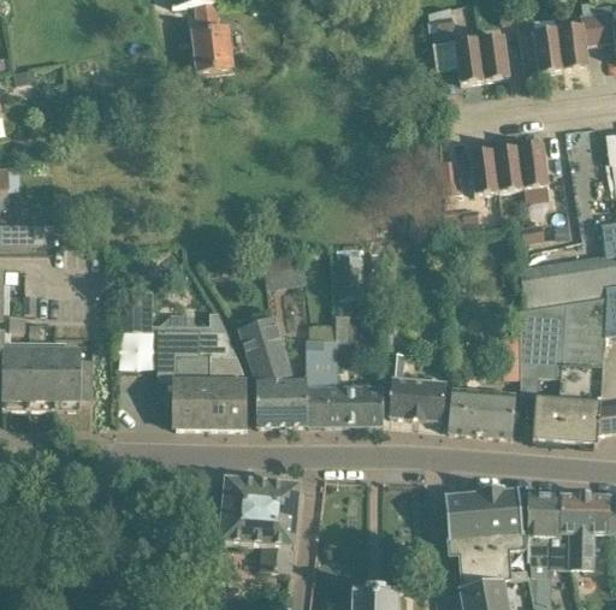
[(197,71),(232,67),(227,28),(218,29),(215,3),(196,4),(199,31),(193,31),(197,71)]
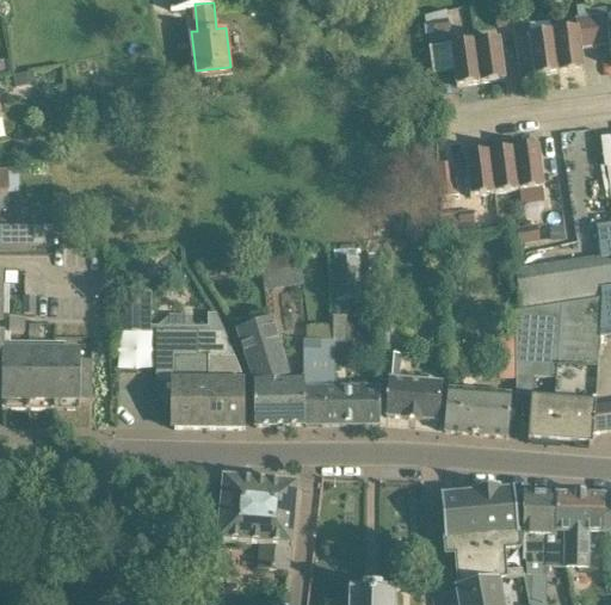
[(576,25),(554,29),(559,68),(559,69),(584,67),(581,45),(596,44),(591,12),(591,6),(573,8),(574,14),(575,14),(576,25)]
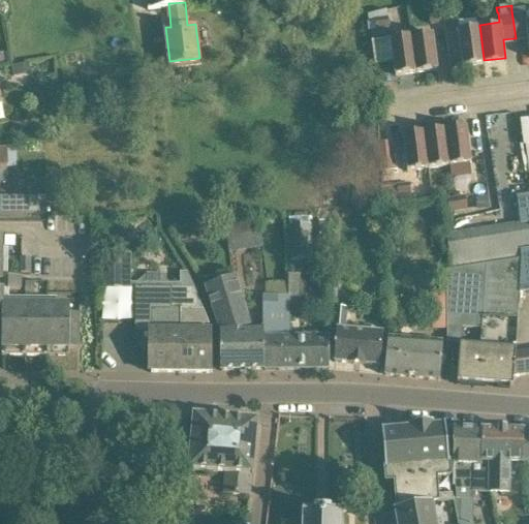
[(526,8),(511,10),(516,38),(528,36),(528,44),(528,18),(527,18),(526,8)]
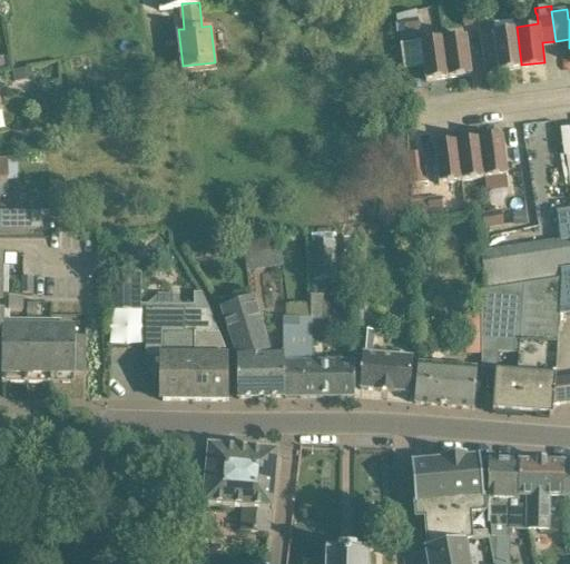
[(464,22),(478,20),(478,13),(477,10),(462,12),(464,22)]
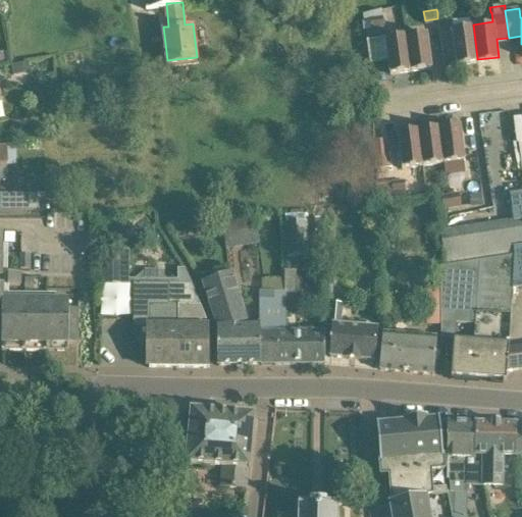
[(437,12),(437,18),(441,47),(454,45),(456,62),(477,58),(473,24),(470,24),(469,17),(447,18),(446,11),(437,12)]
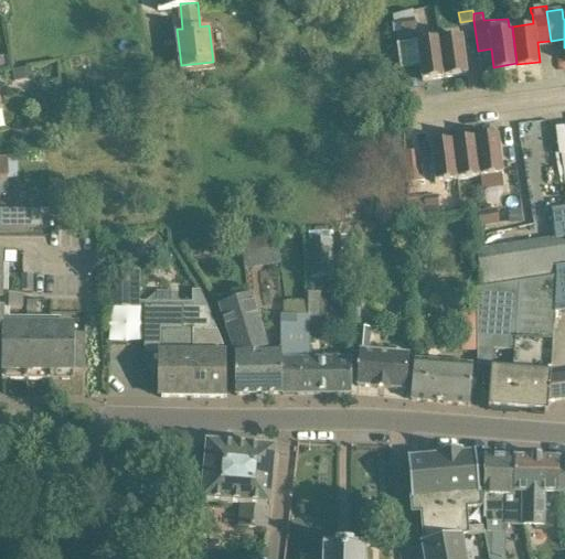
[(401,18),(402,28),(416,25),(414,15),(401,18)]
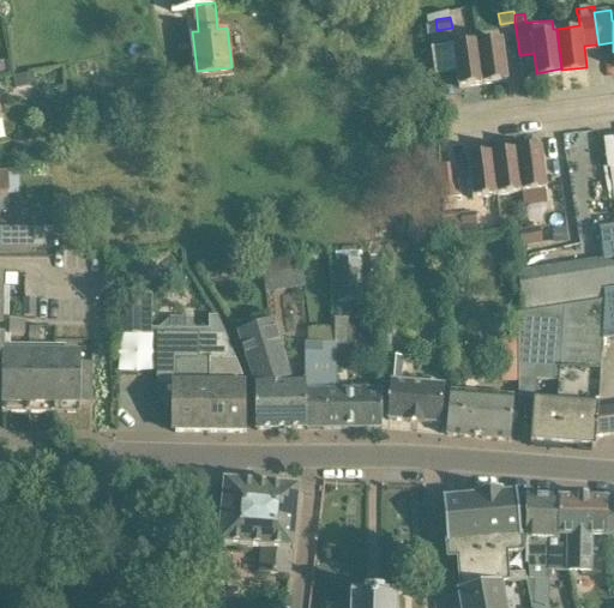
[(503,36),(477,38),(483,80),(507,77),(503,36)]
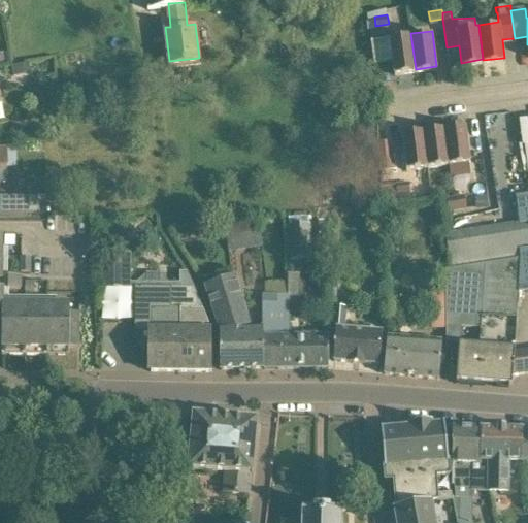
[(416,69),(410,33),(389,36),(394,72),(416,69)]
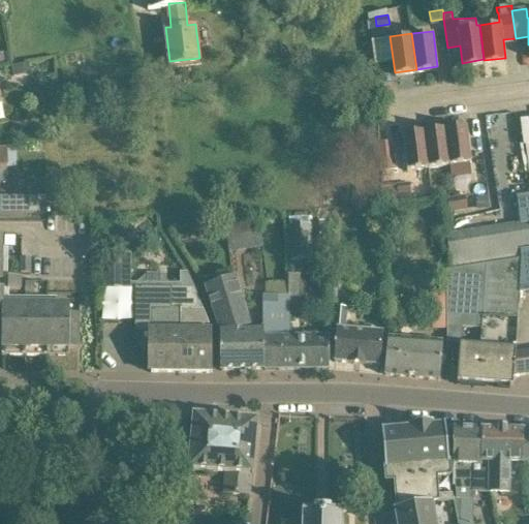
[(7,49),(0,50),(0,61),(9,59),(7,49)]
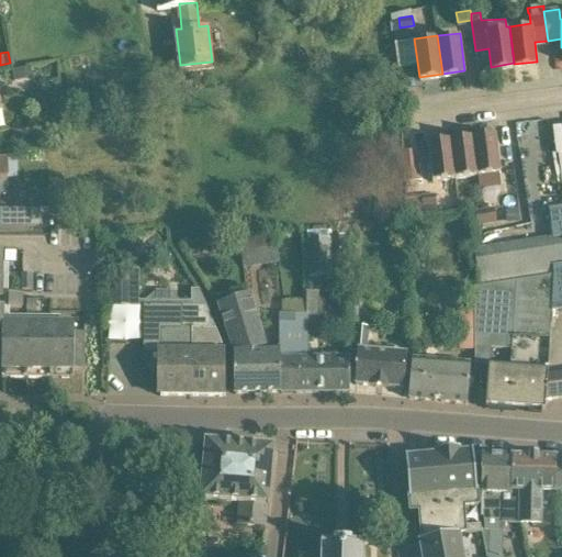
[(26,74),(25,64),(12,66),(14,77),(27,76),(26,74)]
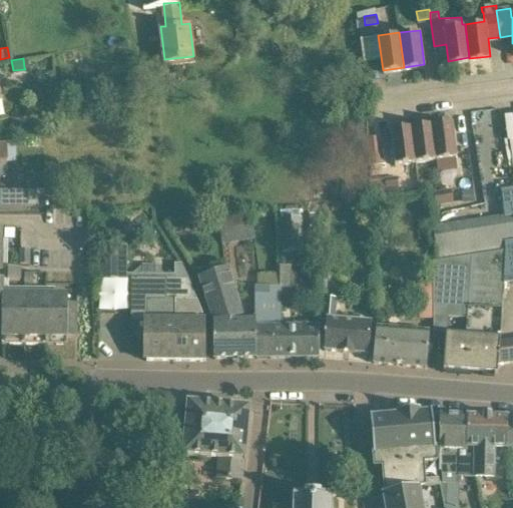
[(512,111),(504,112),(508,137),(509,137),(512,163),(512,183),(512,184),(512,186),(512,111)]
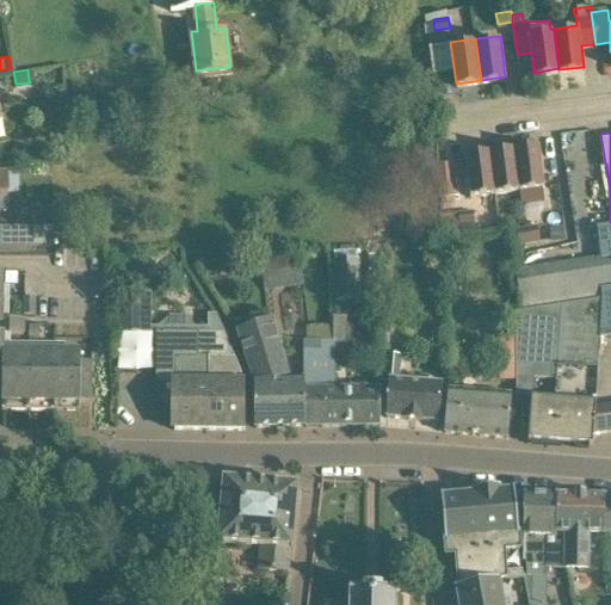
[(538,143),(514,146),(519,187),(544,184),(538,143)]
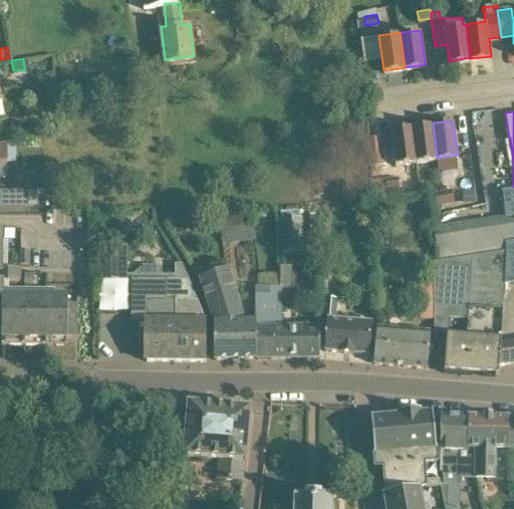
[(433,122),(412,125),(416,161),(437,158),(433,122)]
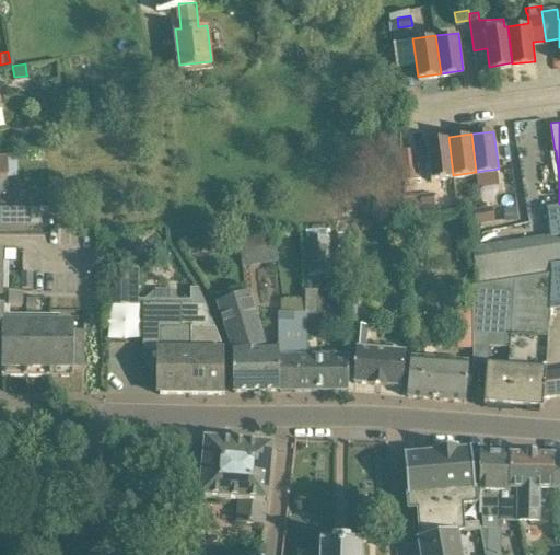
[(453,175),(448,137),(426,139),(431,177),(453,175)]
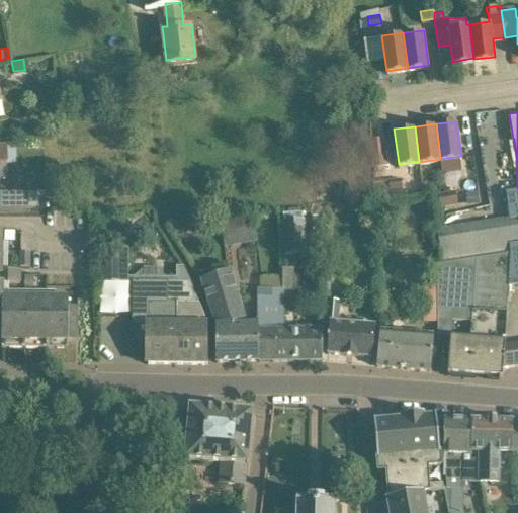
[(383,143),(370,145),(373,164),(386,162),(383,143)]
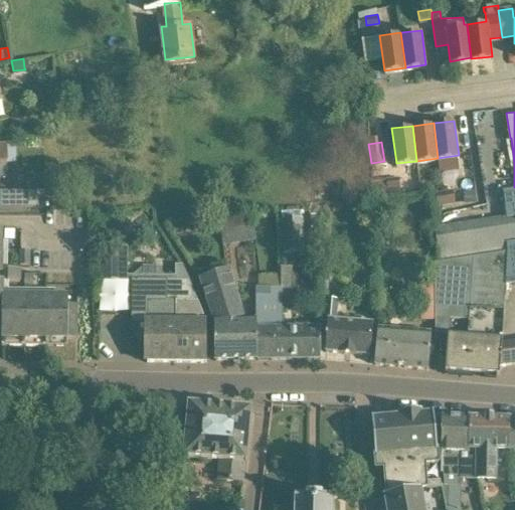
[(369,179),(371,195),(400,191),(398,175),(369,179)]
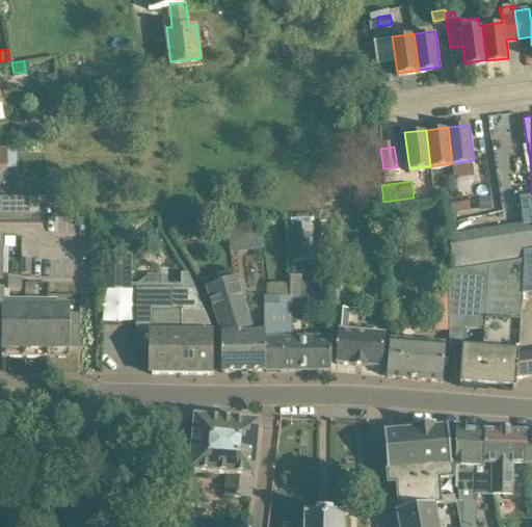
[(0,210),(46,211),(46,193),(0,192),(0,210)]
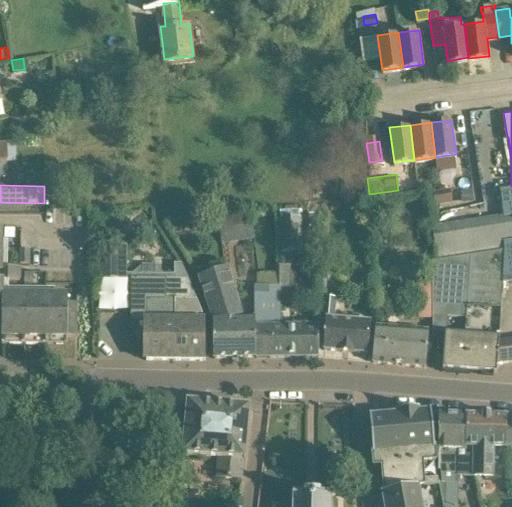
[(433,189),(435,202),(452,199),(450,186),(433,189)]
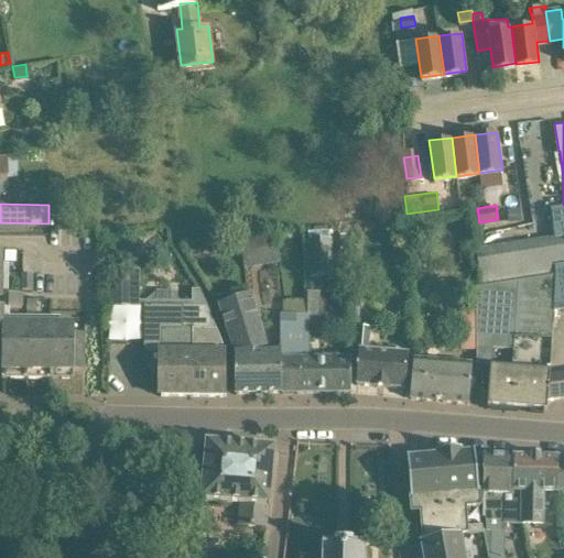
[(240,233),(242,249),(278,243),(277,229),(240,233)]
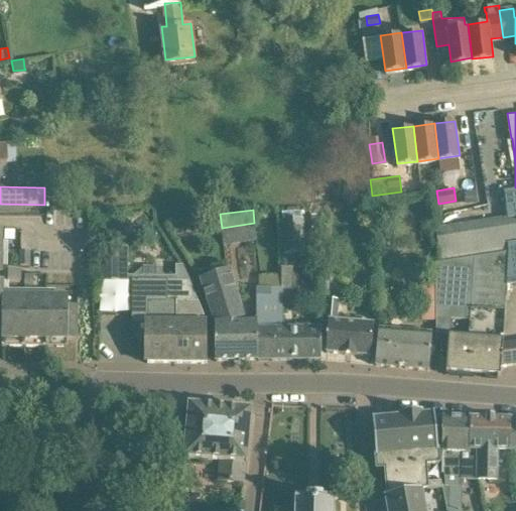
[(435,260),(435,261),(508,249),(515,247),(515,219),(515,213),(435,225),(440,260),(435,260)]
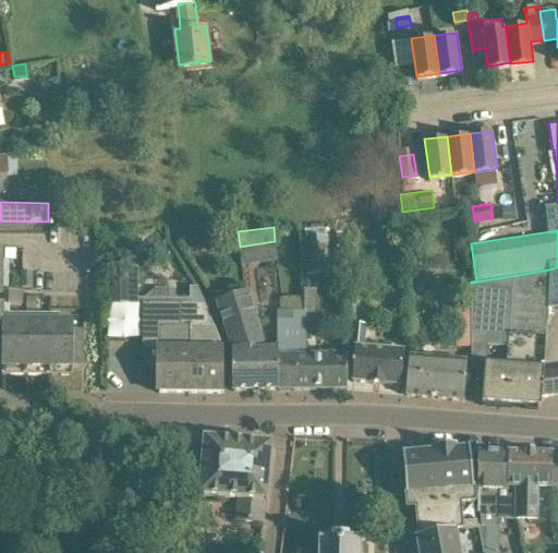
[(328,233),(304,235),(305,272),(330,271),(328,233)]
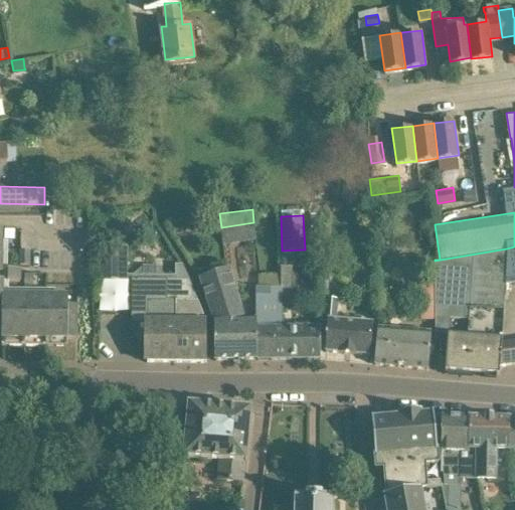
[(99,277),(123,277),(124,244),(100,244),(99,277)]
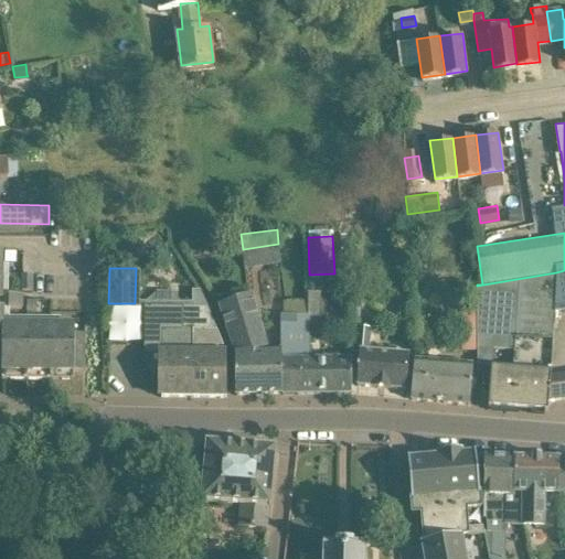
[(22,286),(32,286),(32,271),(22,270),(22,286)]
